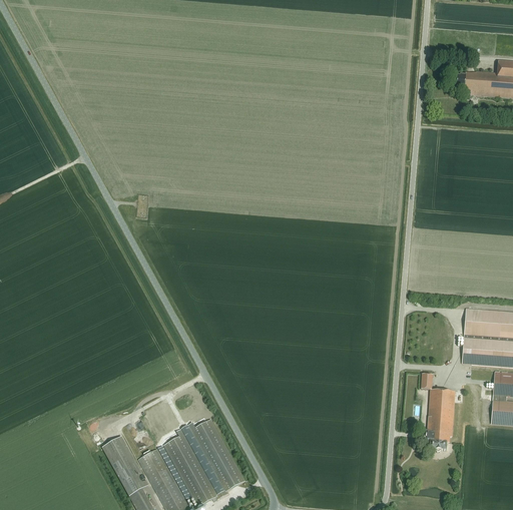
[(512,97),(512,60),(498,59),(497,72),(476,70),(476,71),(471,71),(466,71),(466,73),(460,72),(460,74),(453,73),(452,87),(459,88),(459,89),(464,89),(464,92),(470,92),(470,94),(512,97)]
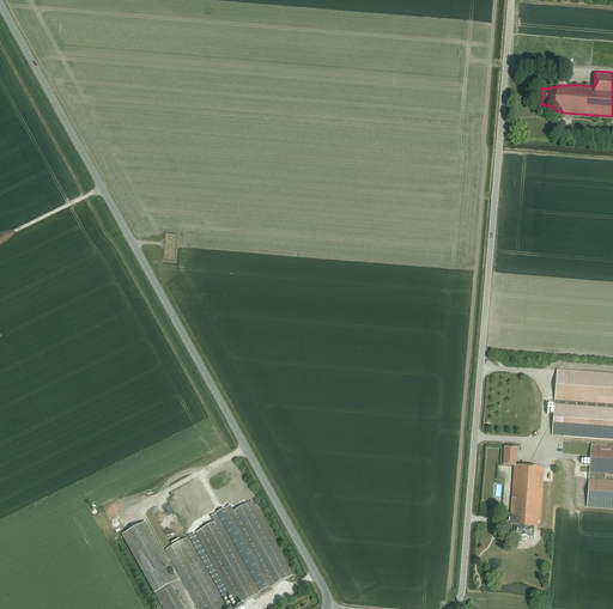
[(612,372),(557,367),(552,433),(612,438),(612,372)]
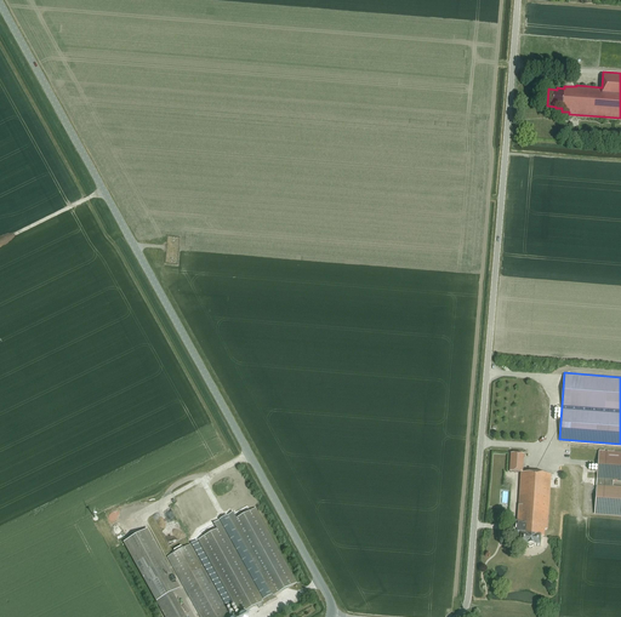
[(604,478),(620,478),(620,451),(599,450),(597,476),(604,478)]
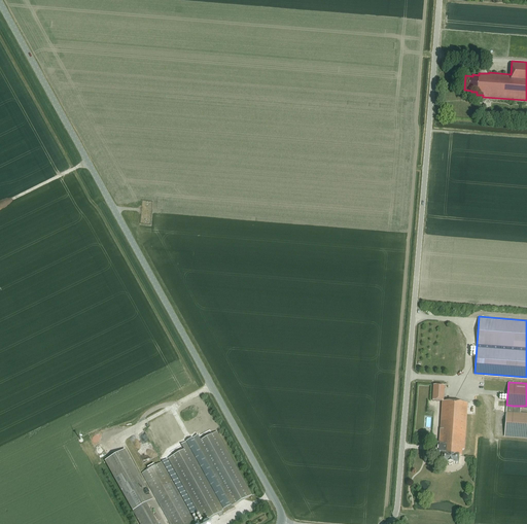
[(433,449),(436,450),(436,452),(442,453),(441,460),(447,460),(447,462),(449,463),(451,463),(452,462),(452,461),(458,461),(458,454),(460,454),(461,450),(463,450),(466,402),(443,399),(445,384),(433,383),(432,398),(442,399),(438,441),(436,441),(436,444),(433,444),(433,449)]
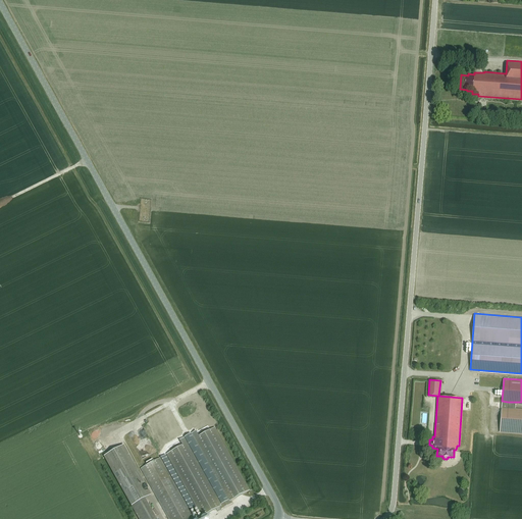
[(502,408),(500,429),(521,430),(521,407),(515,407),(515,403),(502,402),(502,408)]
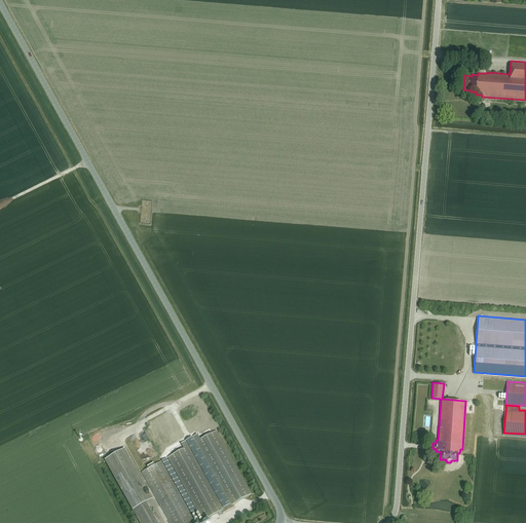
[(184,447),(168,455),(203,519),(218,511),(222,509),(223,511),(234,505),(233,502),(252,492),(217,428),(200,438),(197,432),(193,435),(230,501),(223,506),(186,439),(181,441),(184,447)]
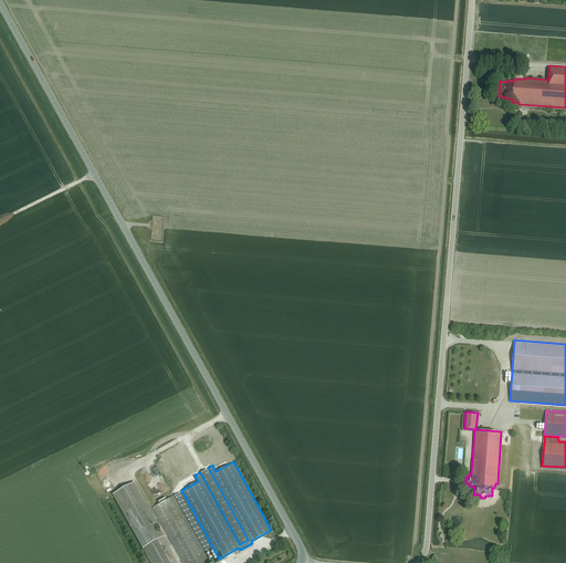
[(208,468),(200,472),(240,544),(248,540),(208,468)]
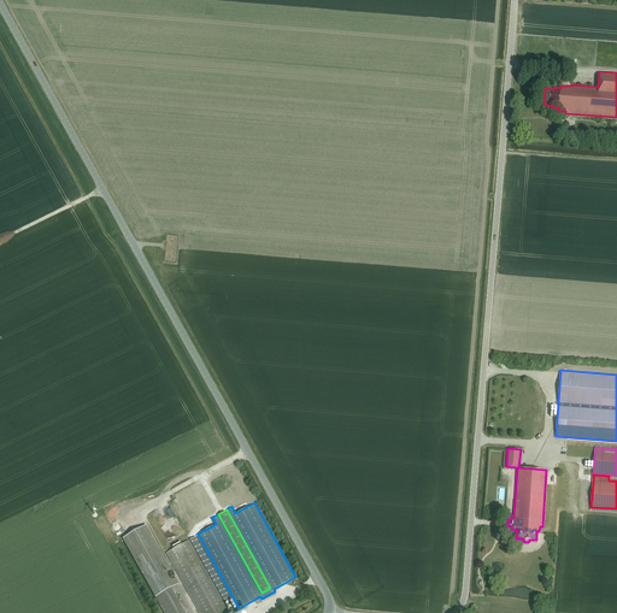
[(197,535),(189,538),(224,601),(231,597),(197,535)]
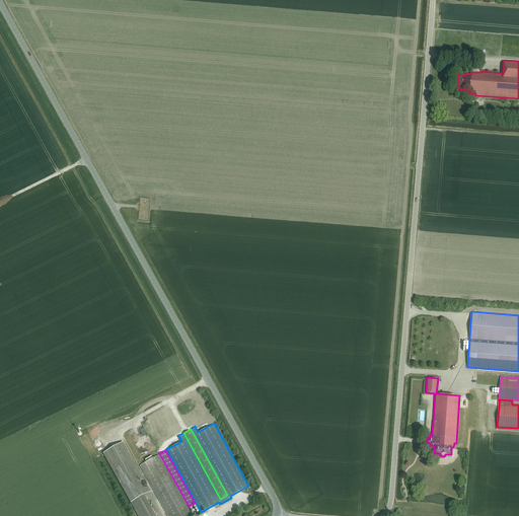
[(159,453),(140,463),(144,470),(145,471),(169,515),(192,515),(195,515),(189,506),(159,453)]
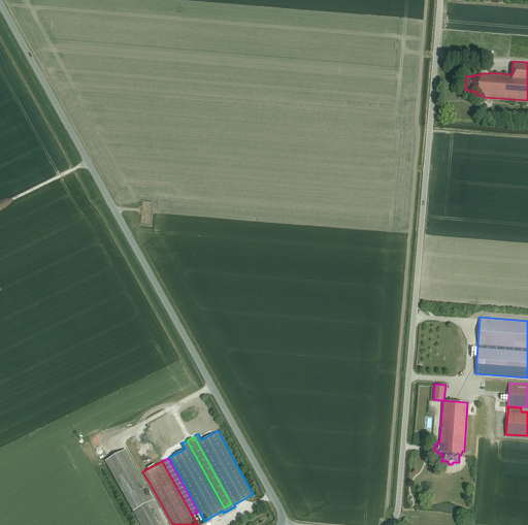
[(147,501),(133,510),(141,524),(158,524),(160,524),(147,501)]
